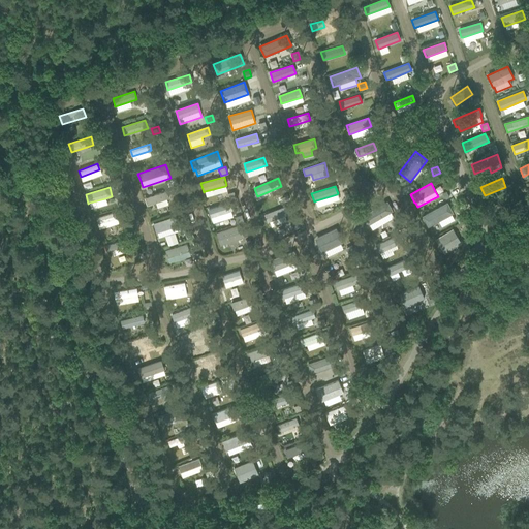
[(166,191),(145,198),(147,206),(155,203),(157,208),(168,204),(166,199),(168,198),(166,191)]
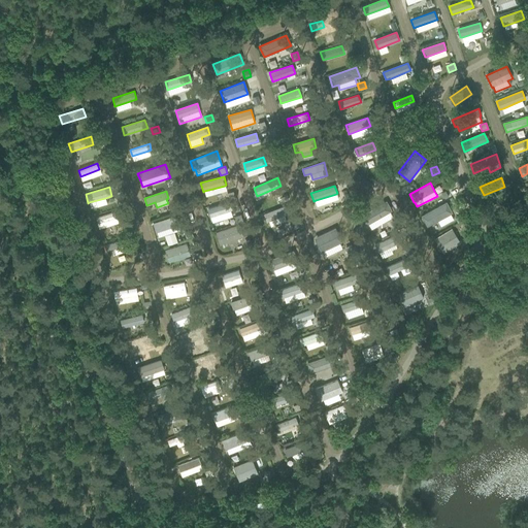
[(231,201),(207,208),(210,217),(212,223),(232,217),(230,210),(234,209),(231,201)]
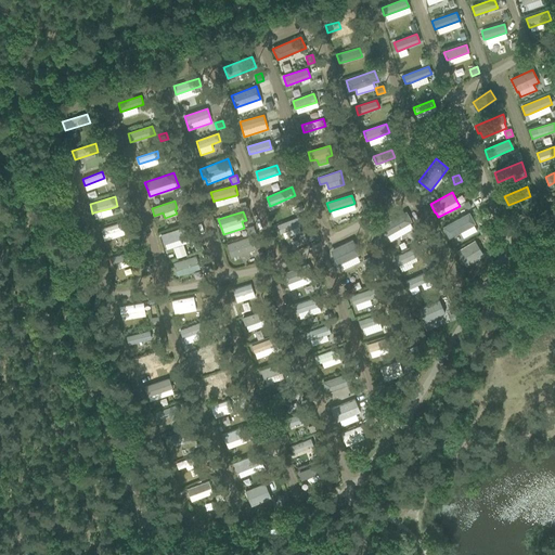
[(405,213),(379,228),(385,236),(387,235),(390,242),(413,229),(410,222),(411,221),(405,213)]
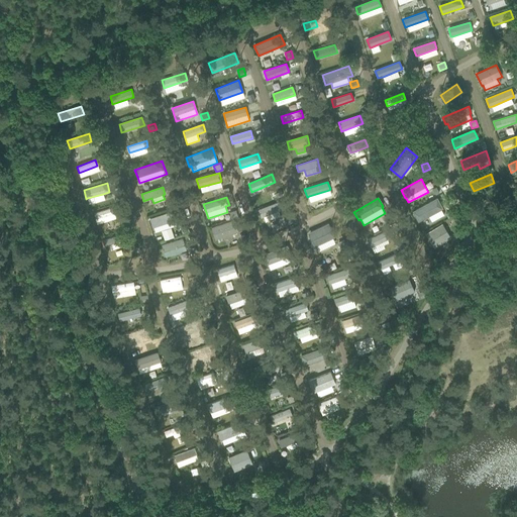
[(437,199),(414,211),(418,221),(428,215),(431,221),(444,215),(440,209),(441,208),(437,199)]
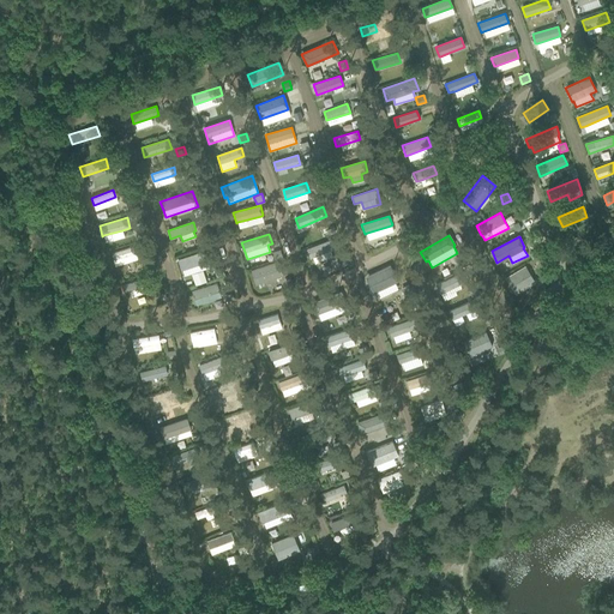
[(331,240),(306,250),(309,258),(313,258),(331,251),(335,250),(331,240)]
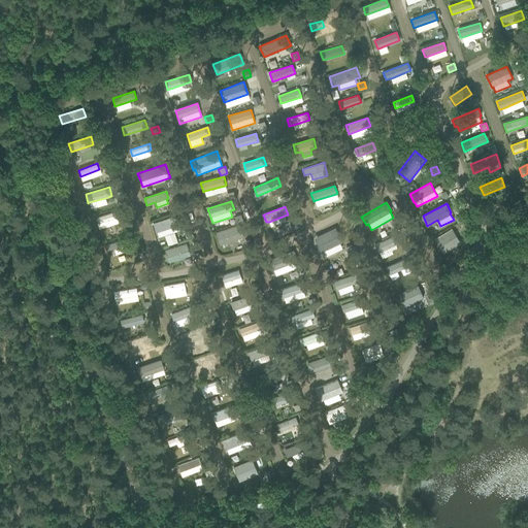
[(114,212),(96,218),(98,224),(100,223),(101,228),(118,224),(116,218),(114,212)]
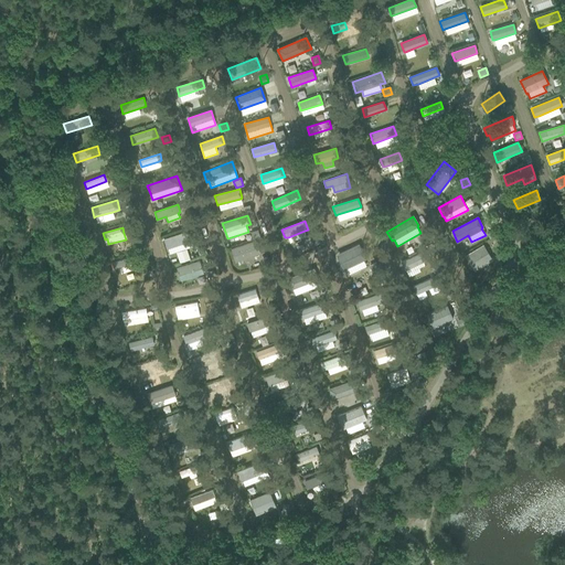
[(188,231),(163,238),(167,248),(168,248),(170,254),(193,246),(191,241),(188,231)]
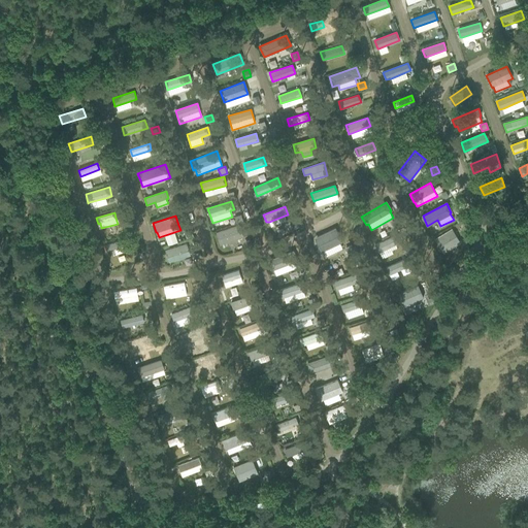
[(397,219),(391,222),(395,229),(401,226),(397,219)]
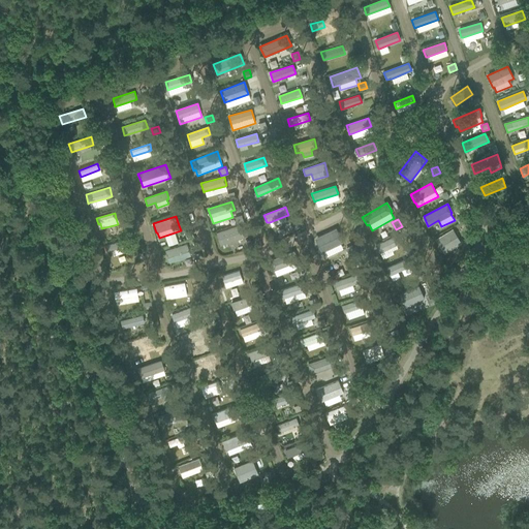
[(240,225),(216,232),(220,245),(244,238),(240,225)]
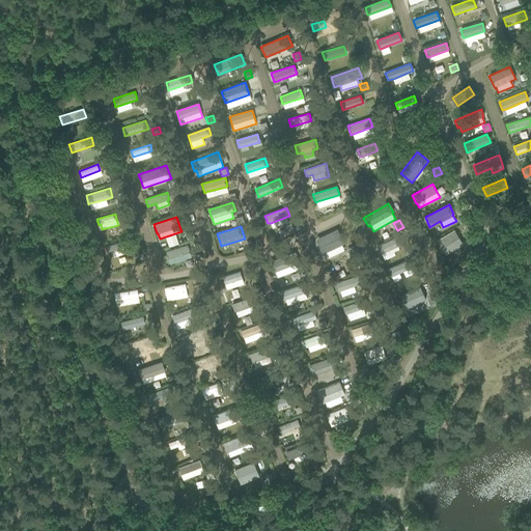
[(337,229),(316,240),(323,253),(325,252),(341,245),(344,243),(337,229)]
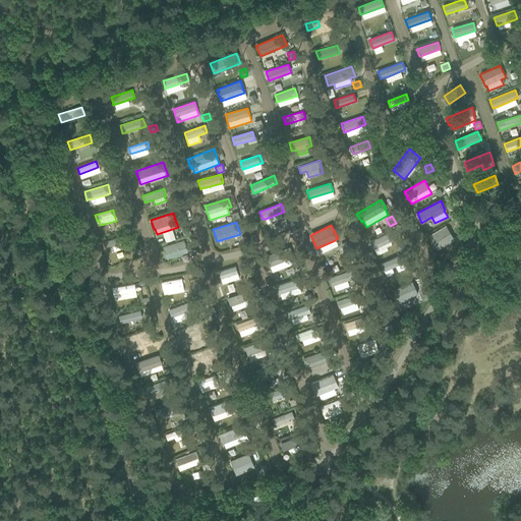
[(446,225),(428,236),(438,250),(455,240),(446,225)]
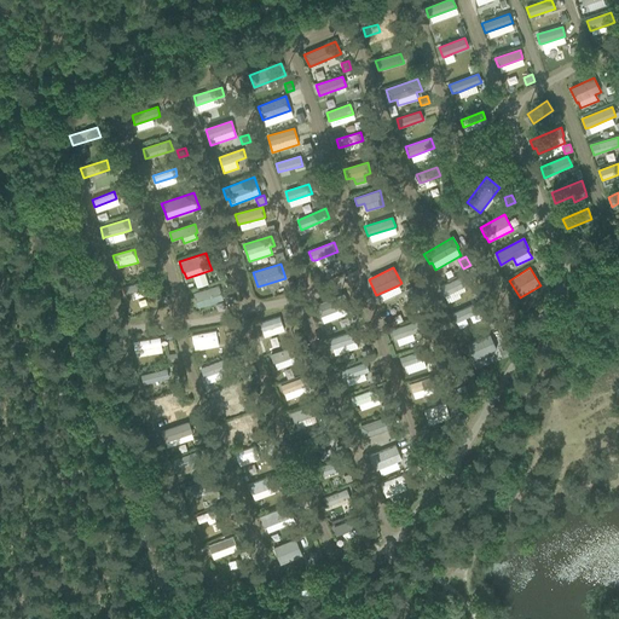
[(464,275),(439,287),(444,296),(445,295),(463,287),(468,284),(464,275)]
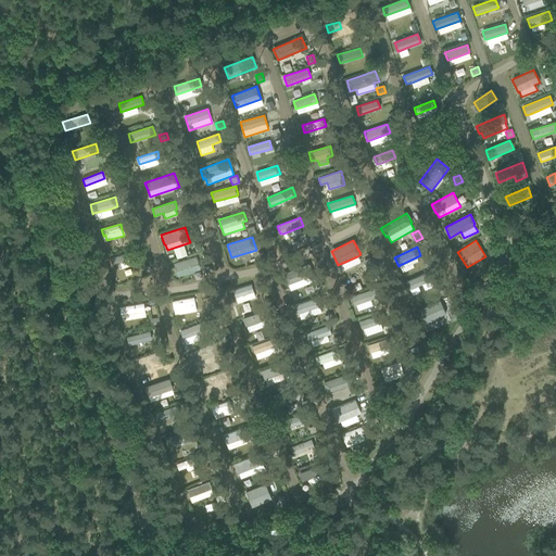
[(128,252),(111,258),(113,265),(117,264),(119,269),(131,265),(129,260),(130,258),(128,252)]
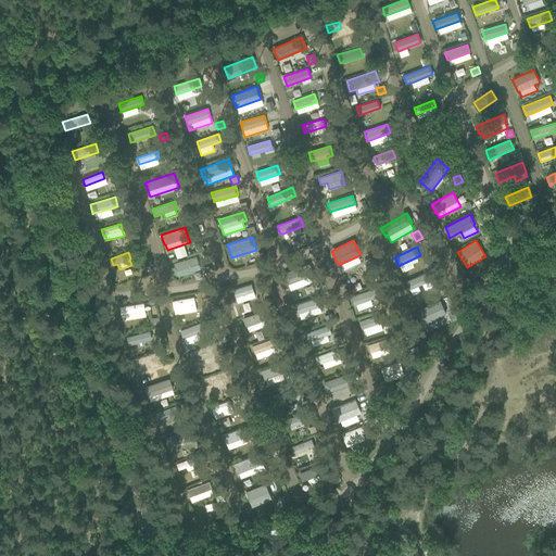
[(196,256),(174,263),(176,272),(177,276),(196,270),(194,265),(198,264),(196,256)]
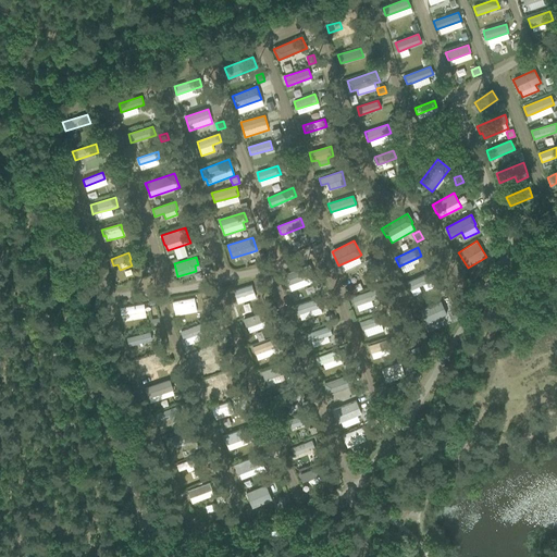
[(370,259),(364,262),(368,269),(374,265),(370,259)]
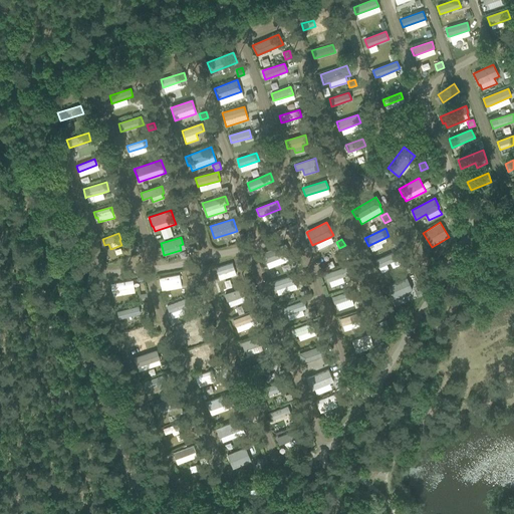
[(286,244),(261,253),(265,263),(266,262),(289,254),(286,244)]
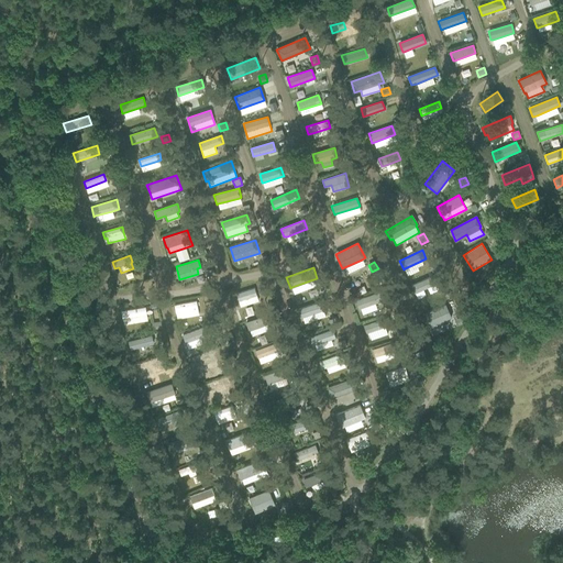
[(433,275),(410,285),(415,294),(416,293),(423,289),(428,288),(430,294),(439,290),(435,284),(437,284),(433,275)]
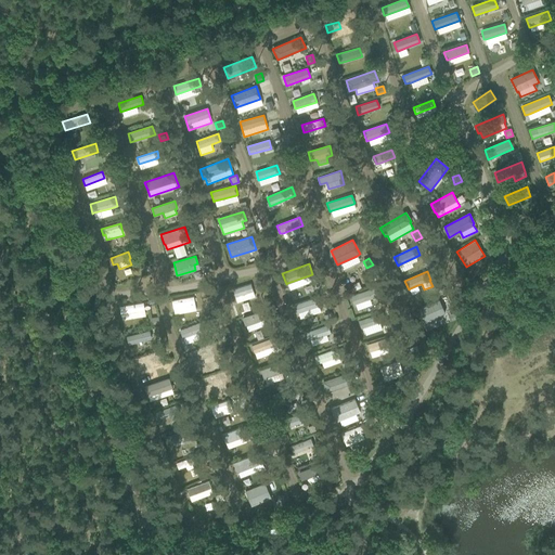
[(250,284),(233,289),(235,297),(253,292),(250,284)]
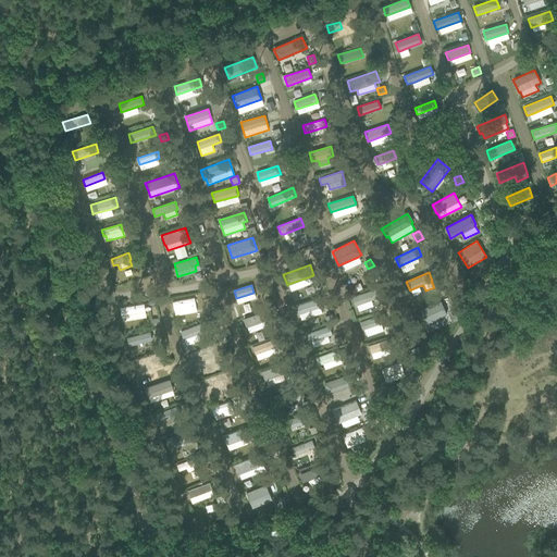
[(444,286),(438,288),(442,296),(447,294),(444,286)]
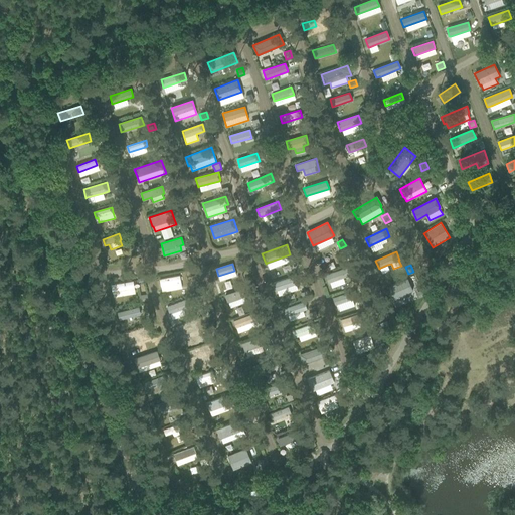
[(347,267),(325,275),(328,283),(350,275),(347,267)]
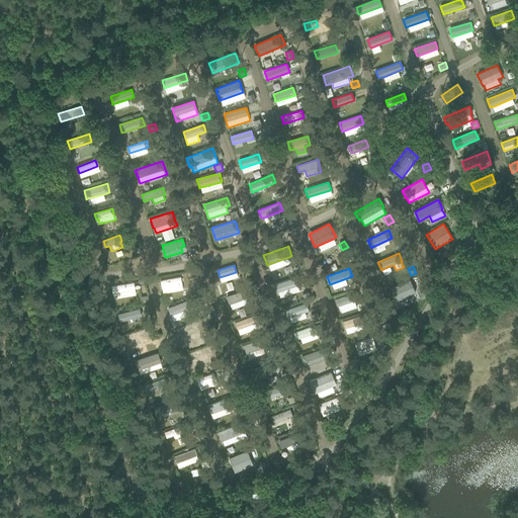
[(180,276),(160,280),(162,287),(182,284),(180,276)]
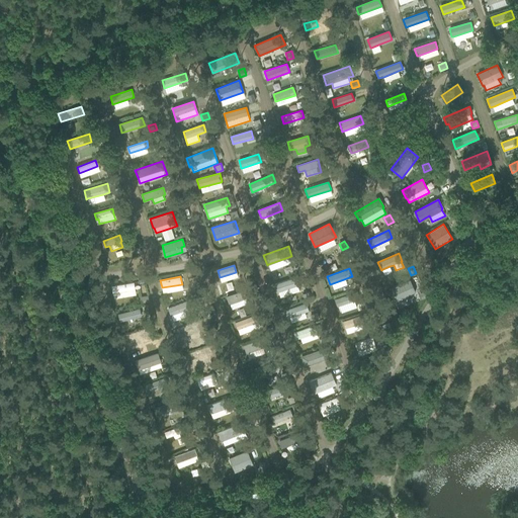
[(296,276),(273,284),(276,292),(278,291),(297,285),(299,284),(296,276)]
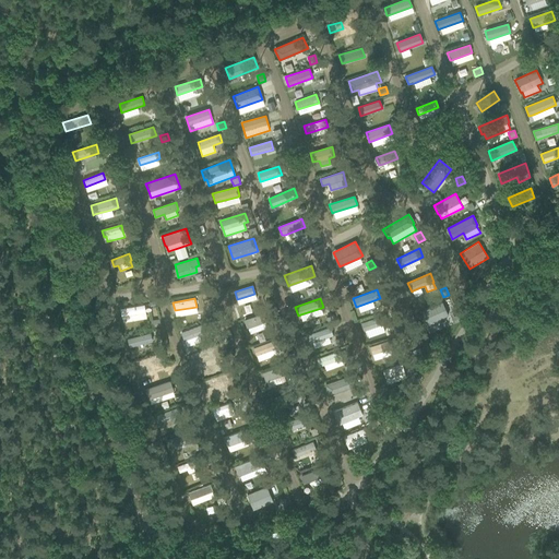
[(272,300),(264,304),(266,310),(274,307),(272,300)]
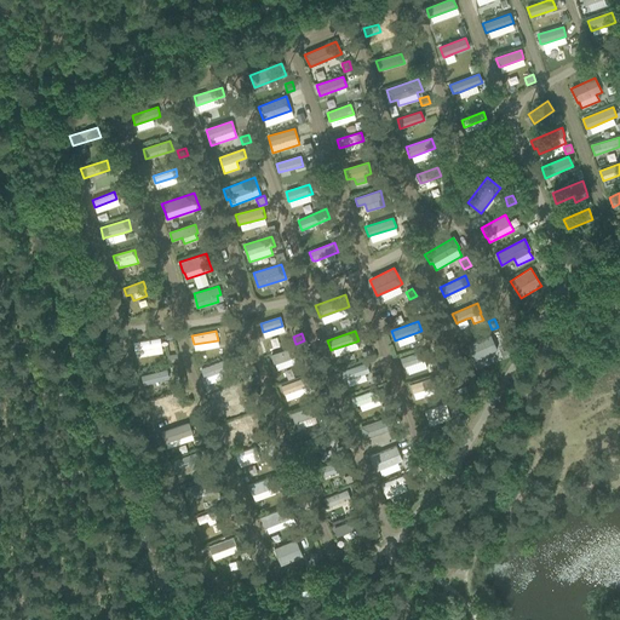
[(491,334),(468,345),(474,360),(497,349),(491,334)]
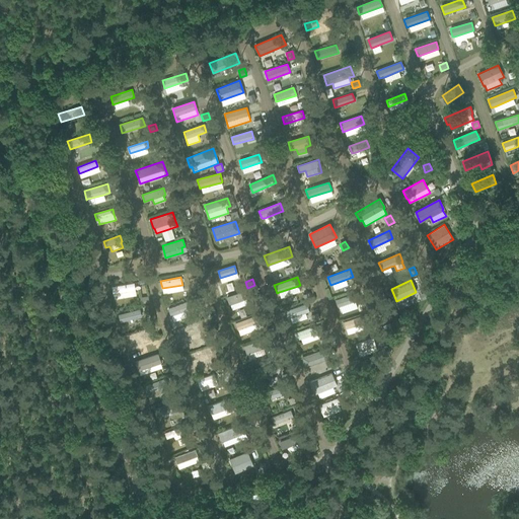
[(134,283),(112,287),(113,294),(114,294),(135,290),(134,283)]
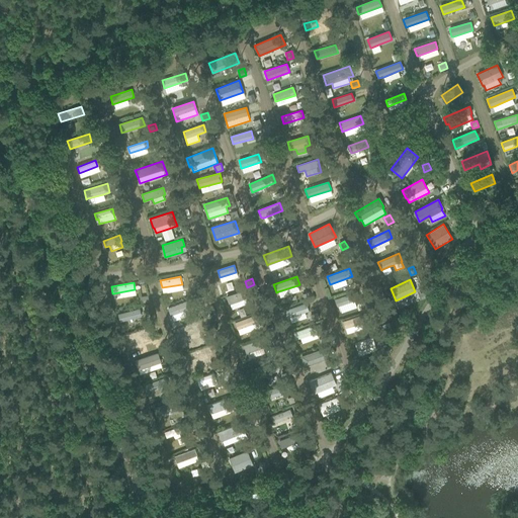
[(245,289),(226,296),(229,305),(234,303),(247,297),(248,297),(245,289)]
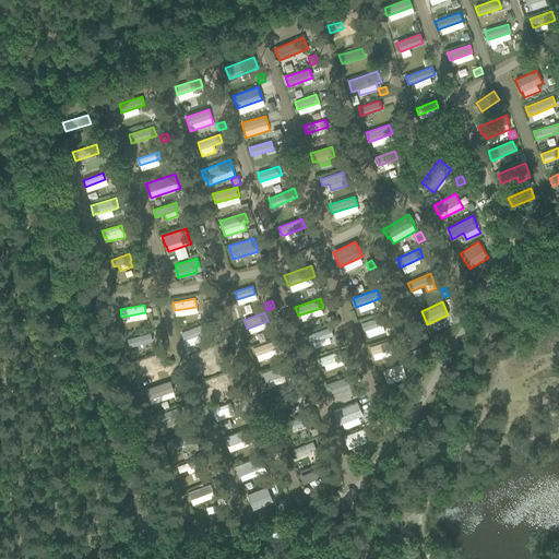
[(384,314),(361,323),(364,331),(366,330),(382,324),(388,323),(384,314)]
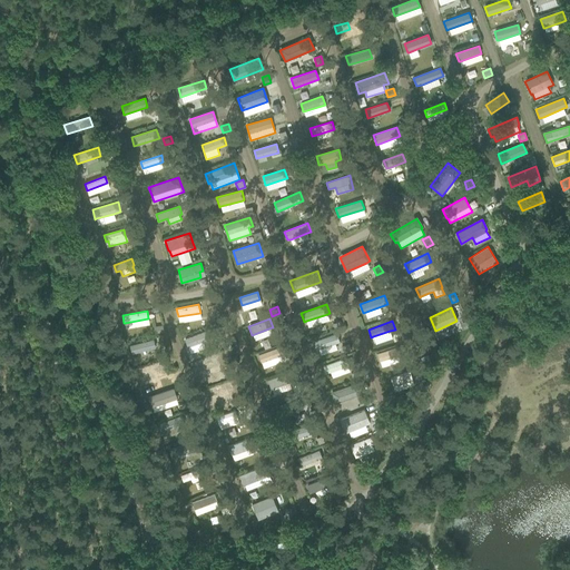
[(468,321),(461,323),(464,330),(470,327),(468,321)]
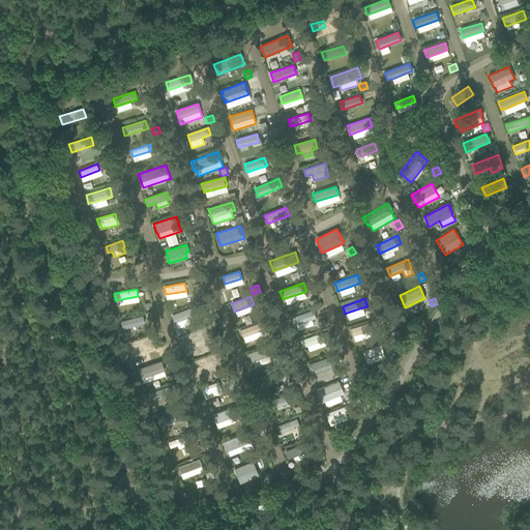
[(193,307),(172,316),(174,323),(175,323),(188,318),(196,315),(193,307)]
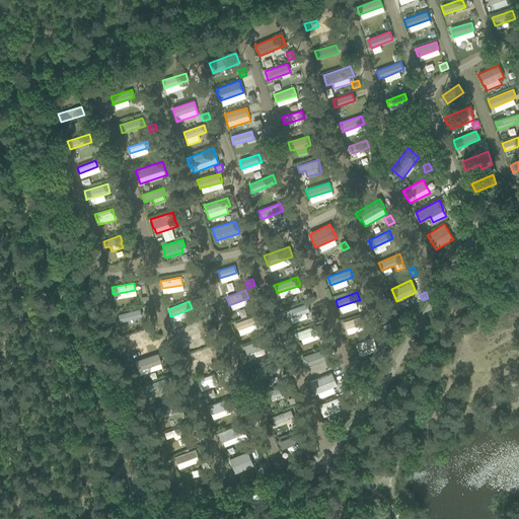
[(306,303),(285,310),(288,318),(290,318),(305,312),(309,311),(306,303)]
